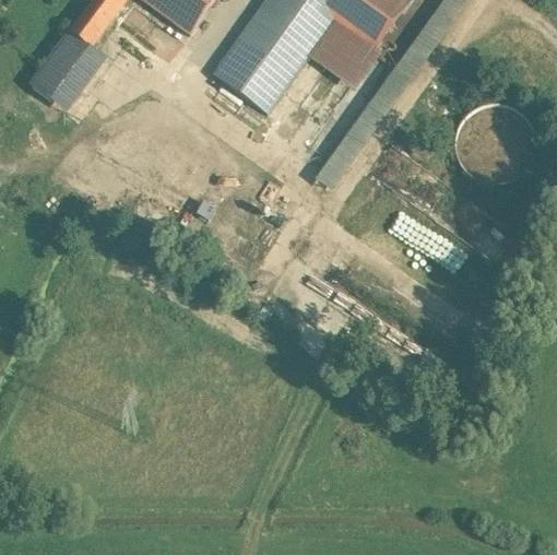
[(91,0),(47,60),(69,77),(125,0),(91,0)]
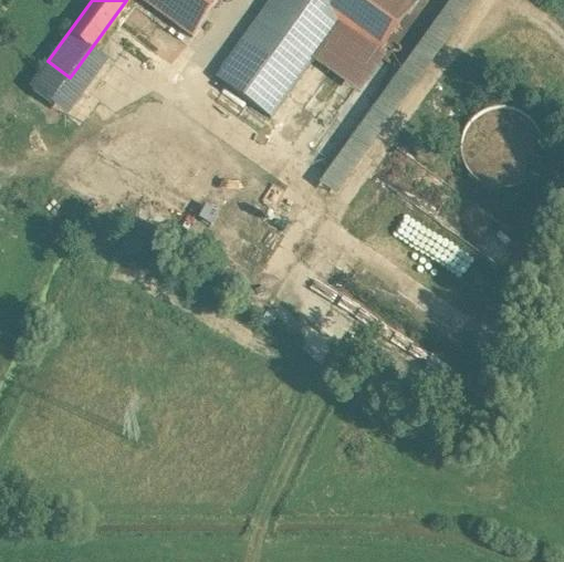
[(143,0),(190,34),(216,0),(143,0)]
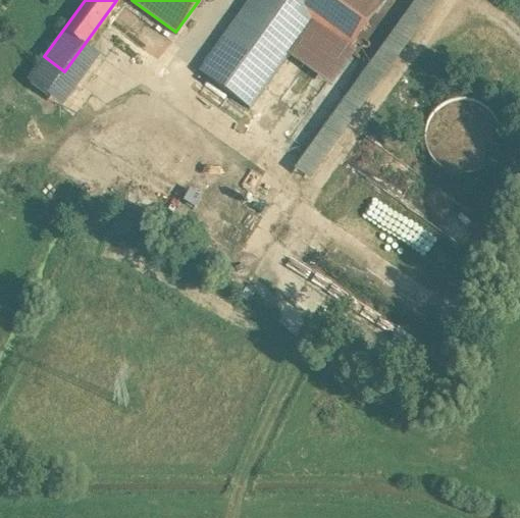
[(310,19),(282,0),(249,0),(248,1),(297,37),(310,19)]
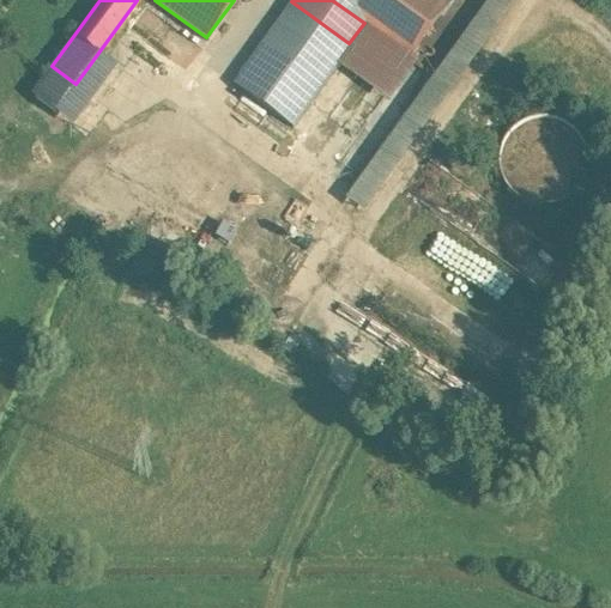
[(447,2),(443,0),(332,0),(364,23),(368,25),(409,55),(447,2)]
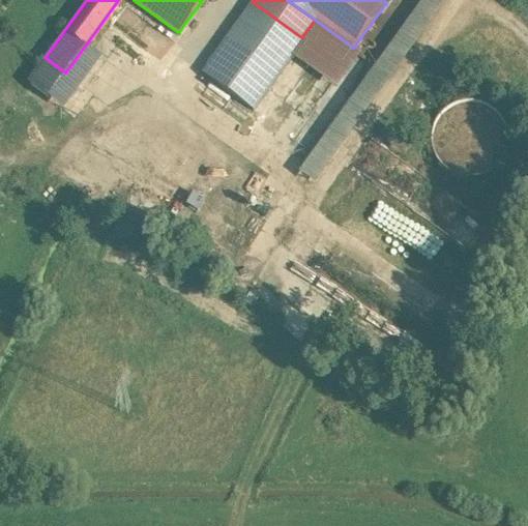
[(436,9),(442,0),(421,0),(436,9)]
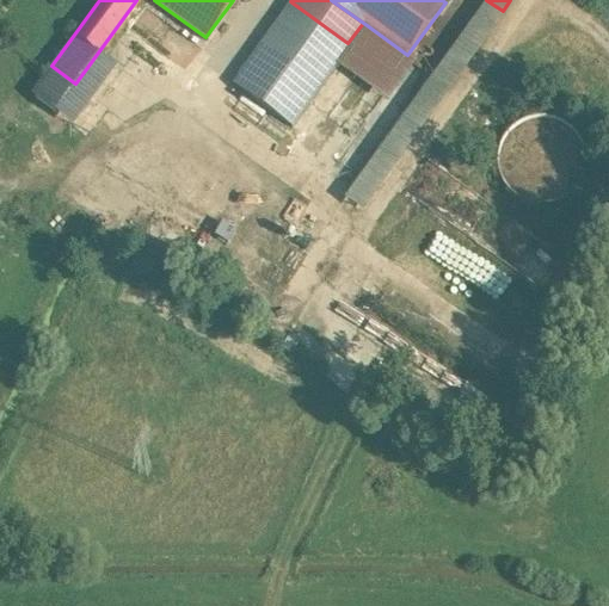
[(348,43),(290,1),(281,16),(283,17),(254,56),(252,55),(233,81),(289,123),(348,43)]
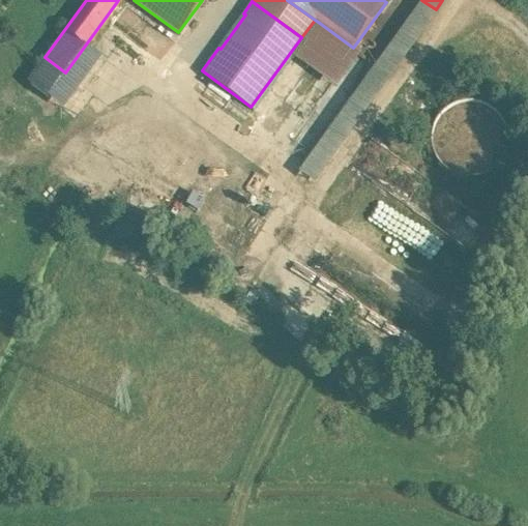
[(318,22),(315,20),(301,37),(342,65),(353,48),(318,22)]
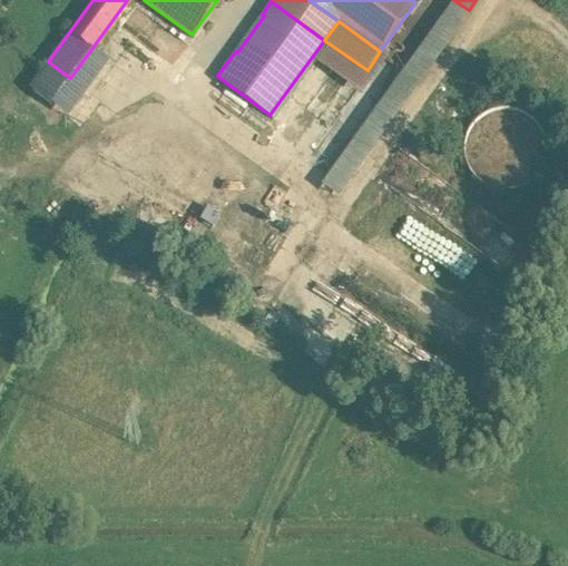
[(158,90),(149,100),(159,109),(169,99),(158,90)]
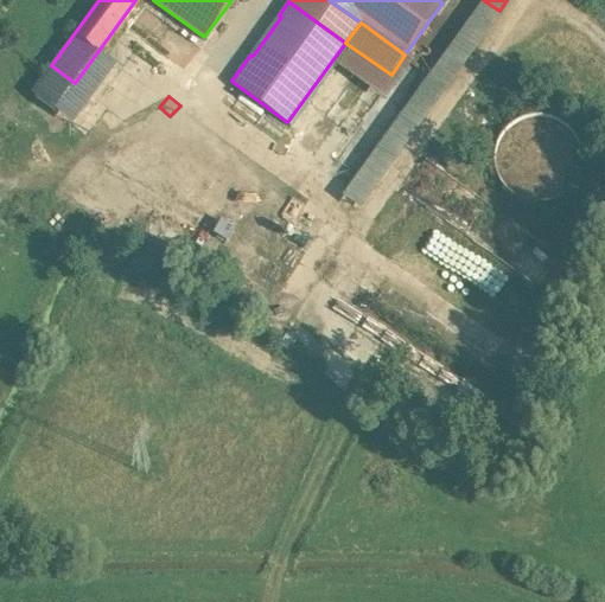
[(577,172),(580,155),(577,139),(567,125),(553,115),(536,111),(518,115),(504,126),(496,140),(492,157),(496,173),(505,187),(520,197),(536,200),(554,197),(568,186),(577,172)]
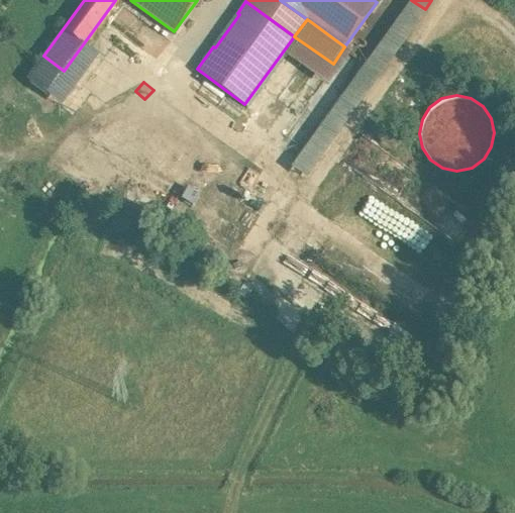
[(475,215),(344,120),(325,147),(454,241),(475,215)]
